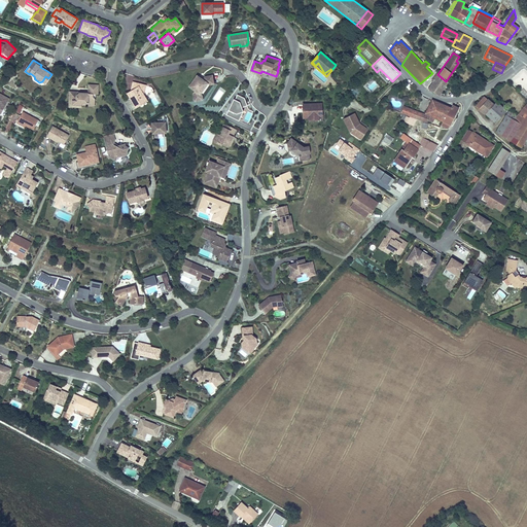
[(431,81),(426,90),(437,94),(446,81),(437,74),(431,81)]
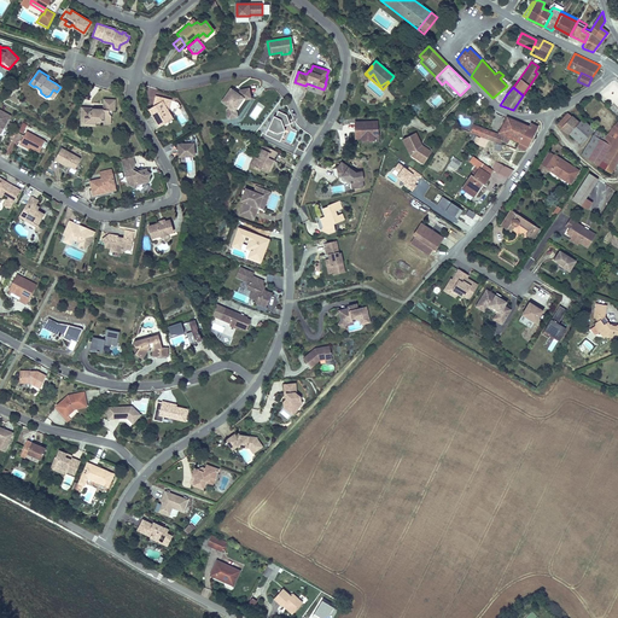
[(235,110),(244,97),(249,97),(249,88),(240,89),(238,93),(231,88),(222,101),(229,106),(227,110),(229,118),(234,117),(233,114),(235,110)]
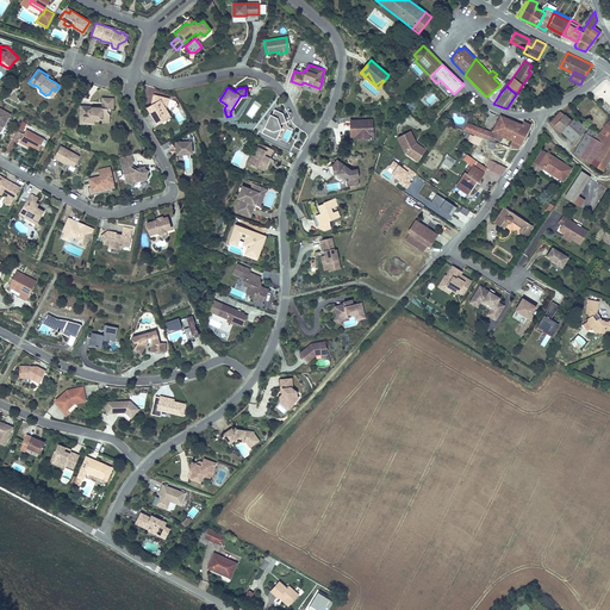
[(163,114),(168,112),(178,105),(175,100),(154,97),(153,103),(153,105),(147,109),(157,125),(167,119),(163,114)]
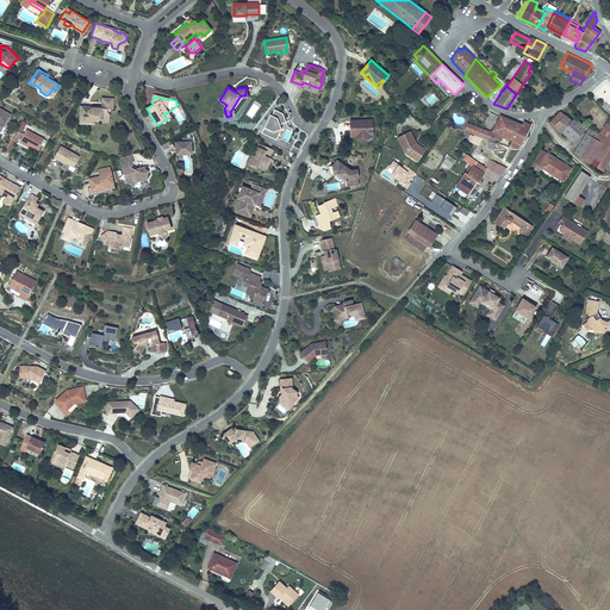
[(94,122),(100,122),(100,124),(110,124),(110,116),(106,112),(106,110),(110,110),(113,110),(113,98),(101,98),(101,107),(101,110),(88,109),(88,107),(88,106),(79,106),(79,120),(86,122),(86,125),(94,125),(94,122)]
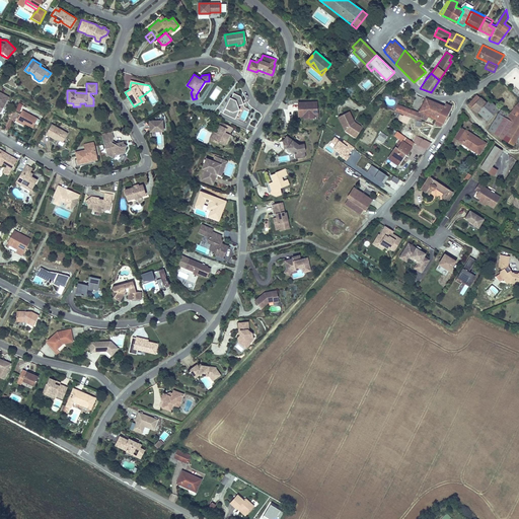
[(0,106),(2,108),(8,96),(0,91),(0,106)]
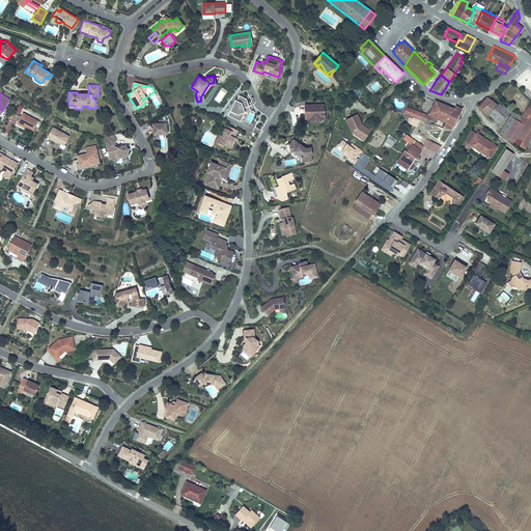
[(251,110),(247,99),(240,95),(236,100),(235,100),(228,115),(249,126),(250,123),(245,121),(250,112),(254,114),(255,112),(251,110)]
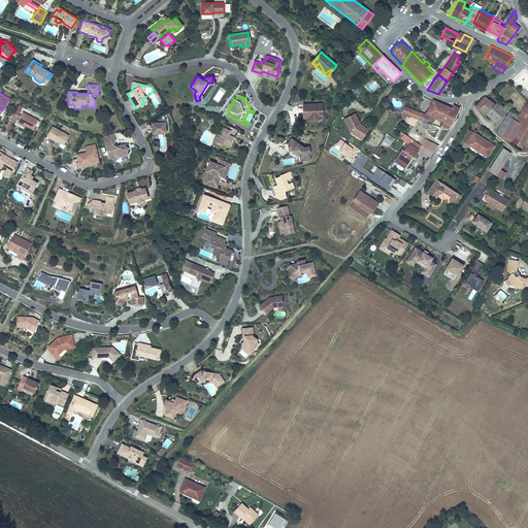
[(480,108),(488,99),(485,96),(476,105),(480,108)]
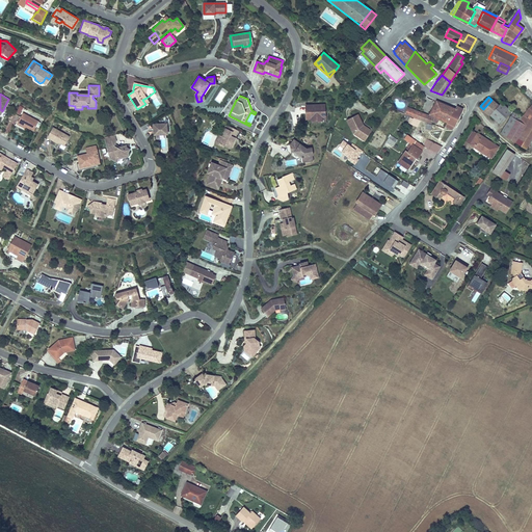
[(416,110),(413,117),(414,117),(420,121),(426,123),(426,122),(431,124),(432,122),(436,124),(439,120),(447,123),(454,108),(436,100),(428,114),(416,110)]
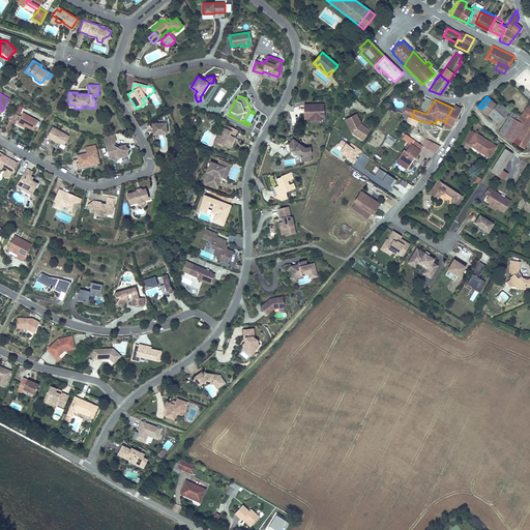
[(491,99),(490,99),(481,109),(480,110),(488,115),(497,105),(491,99)]
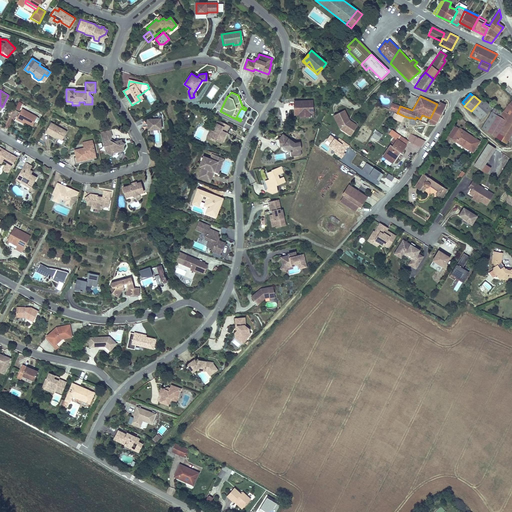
[(483,98),(480,101),(471,111),(481,120),(493,107),(483,98)]
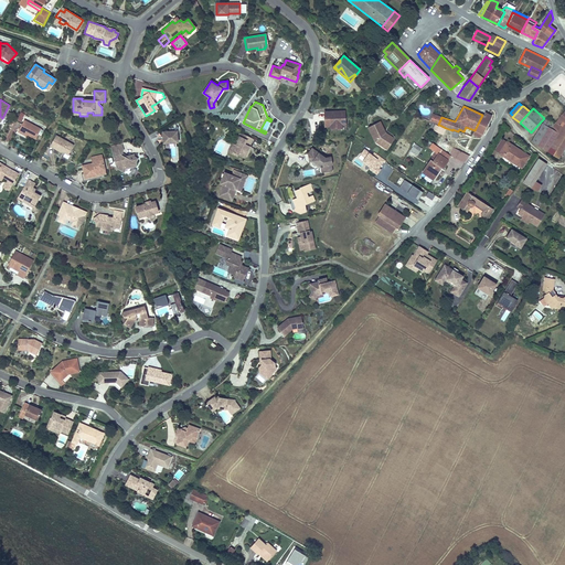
[(564,109),(557,117),(552,128),(556,130),(564,136),(564,109)]
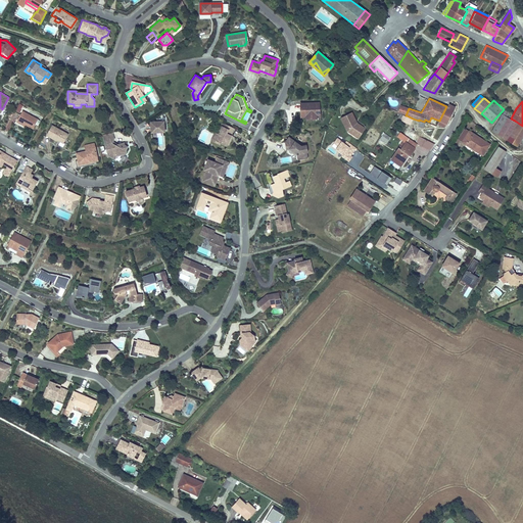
[(320,115),(320,103),(299,103),(300,117),(304,117),(305,120),(311,120),(311,117),(317,117),(317,115),(320,115)]
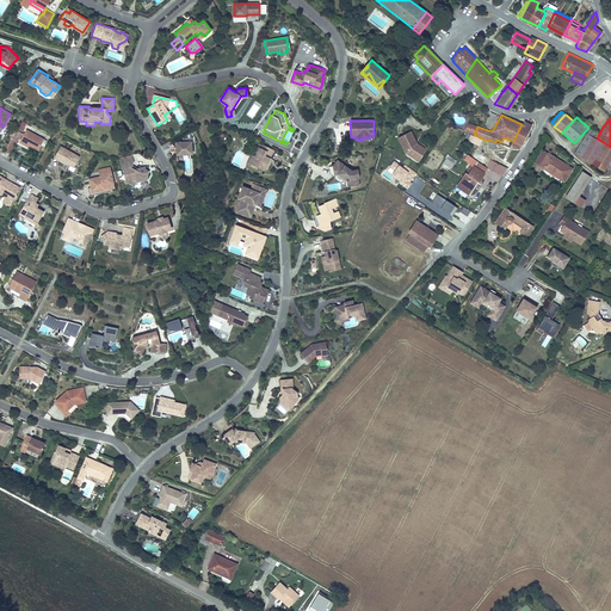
[(523,124),(522,124),(513,141),(511,146),(519,149),(522,146),(532,125),(525,121),(523,124)]
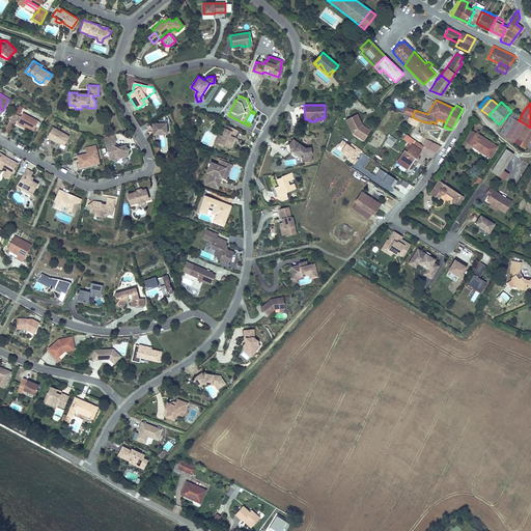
[(407,106),(403,114),(412,117),(415,110),(407,106)]
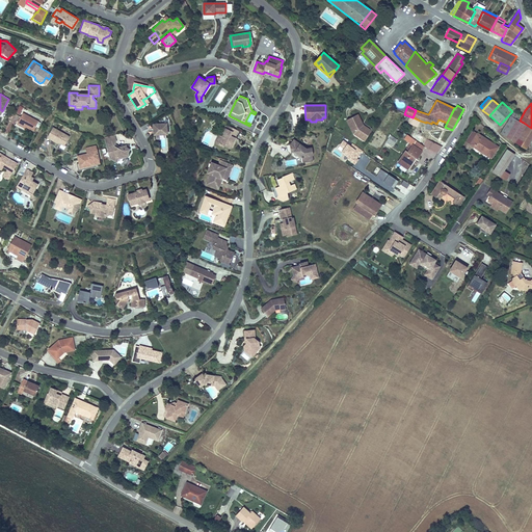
[(18,122),(27,127),(34,131),(40,122),(23,112),(18,122)]
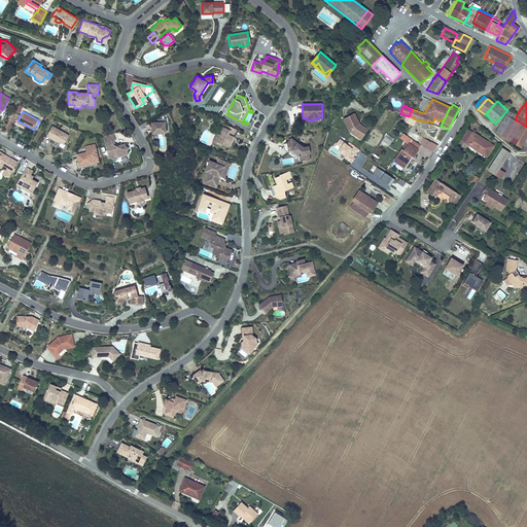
[(360,140),(367,129),(360,124),(354,112),(343,118),(349,133),(360,140)]
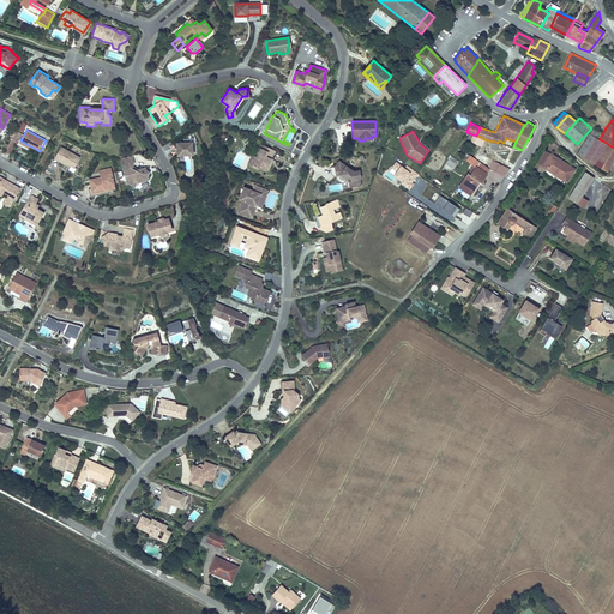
[(578,152),(582,155),(594,136),(590,133),(578,152)]
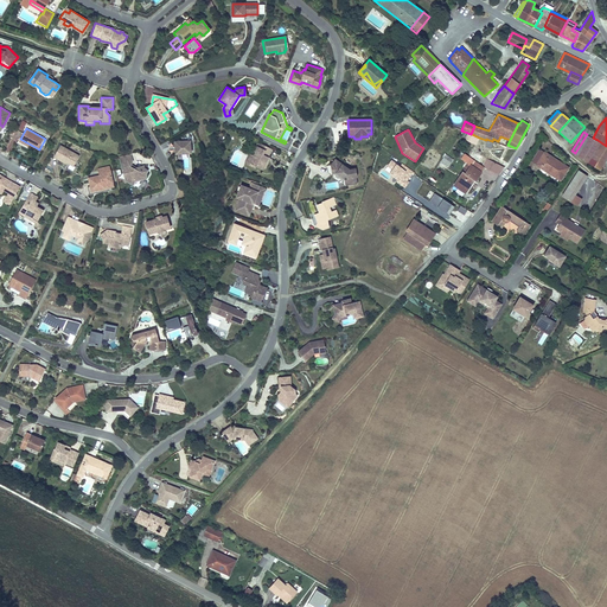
[(184,142),(177,144),(177,154),(192,154),(192,149),(191,149),(191,146),(192,146),(192,144),(196,142),(193,134),(187,135),(187,139),(184,139),(184,142)]
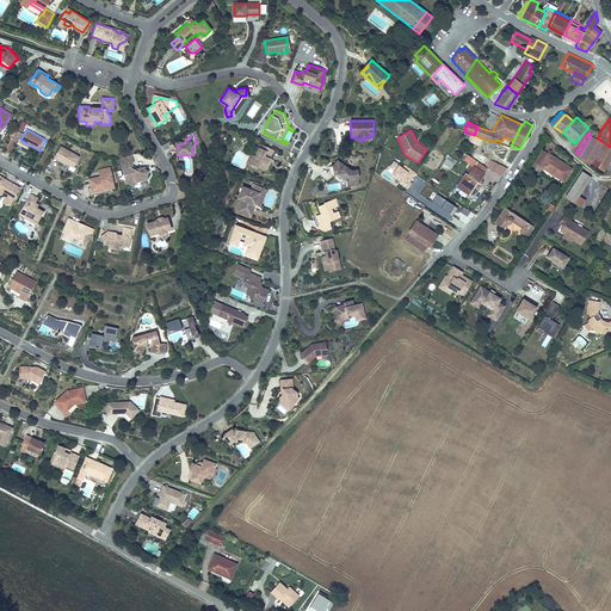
[(482,139),(475,135),(474,136),(471,142),(479,146),(482,139)]
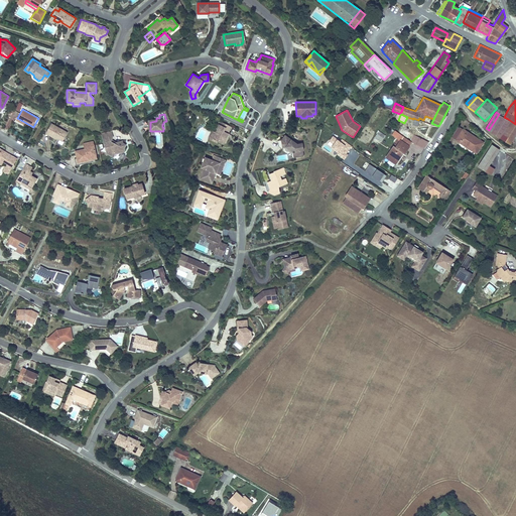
[(499,114),(489,130),(497,137),(508,119),(504,117),(499,114)]
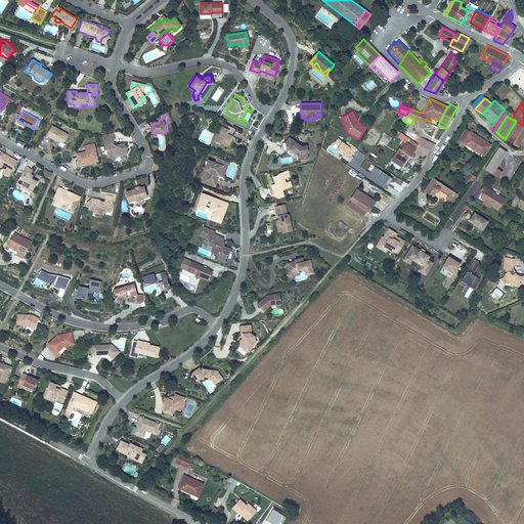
[(505,139),(515,146),(516,147),(523,133),(523,126),(516,121),(505,139)]
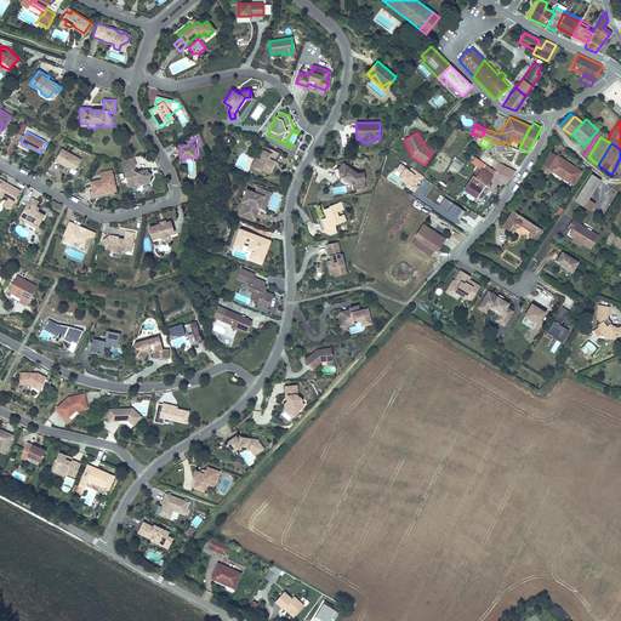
[(273,165),(275,160),(277,155),(274,154),(275,151),(266,146),(260,159),(256,157),(252,164),(256,165),(255,169),(261,171),(263,167),(272,171),(274,166),(273,165)]
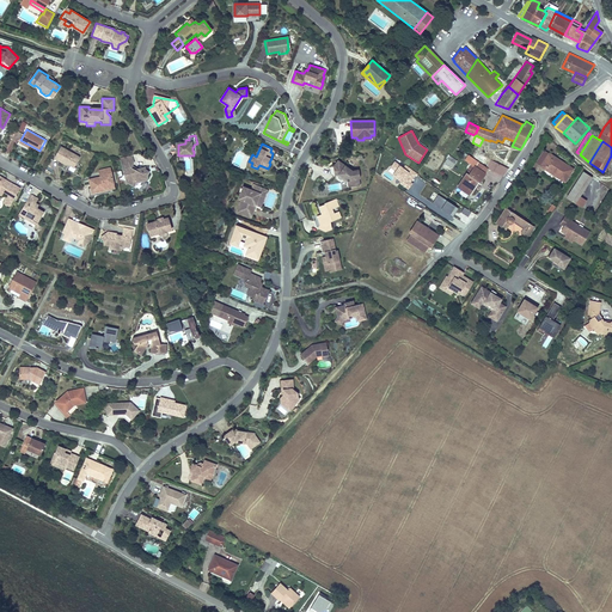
[(66,161),(68,163),(74,166),(80,157),(61,146),(55,158),(65,163),(66,161)]
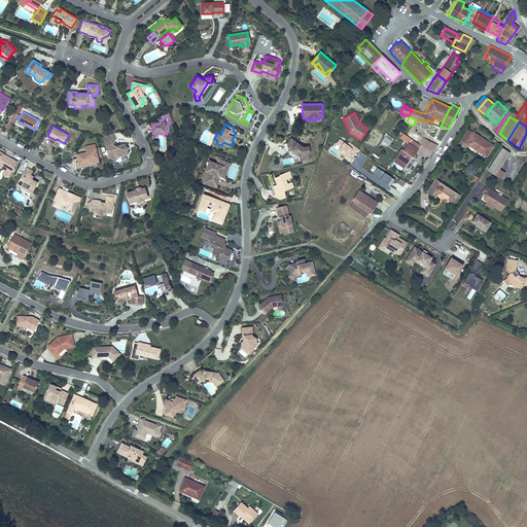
[(466,144),(472,133),(467,130),(461,140),(466,144)]
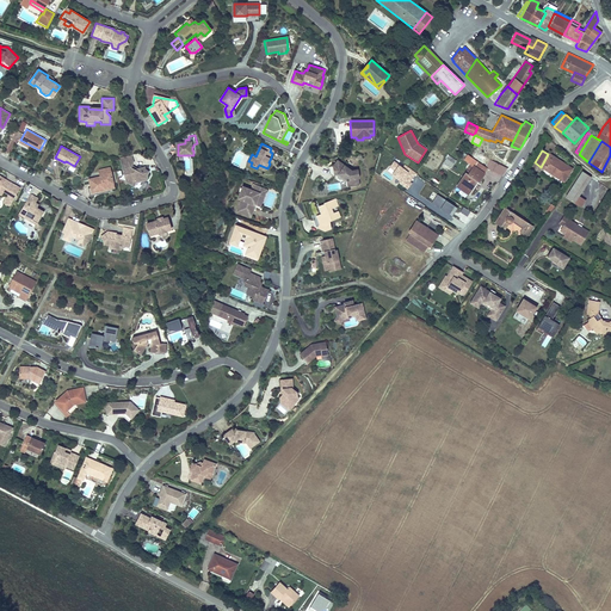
[(135,162),(133,154),(122,158),(127,173),(130,173),(131,177),(128,181),(137,185),(140,181),(149,178),(149,173),(152,171),(148,168),(148,170),(147,166),(137,168),(134,167),(134,165),(135,162)]
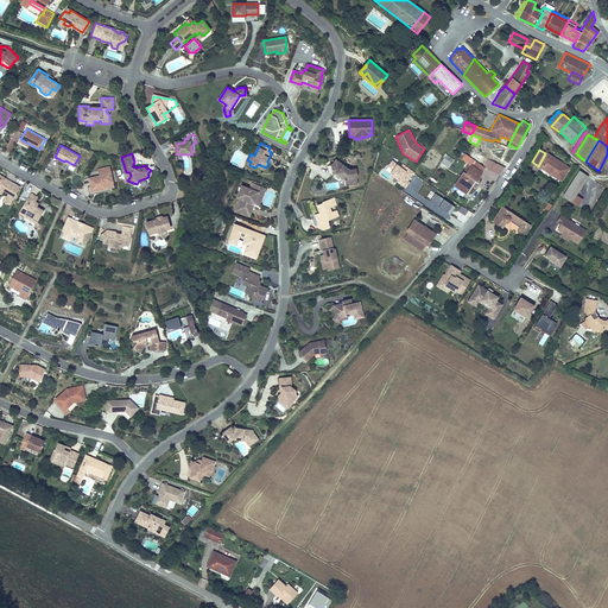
[(483,166),(464,153),(461,159),(468,164),(470,165),(472,164),(482,171),(485,168),(486,168),(483,166)]
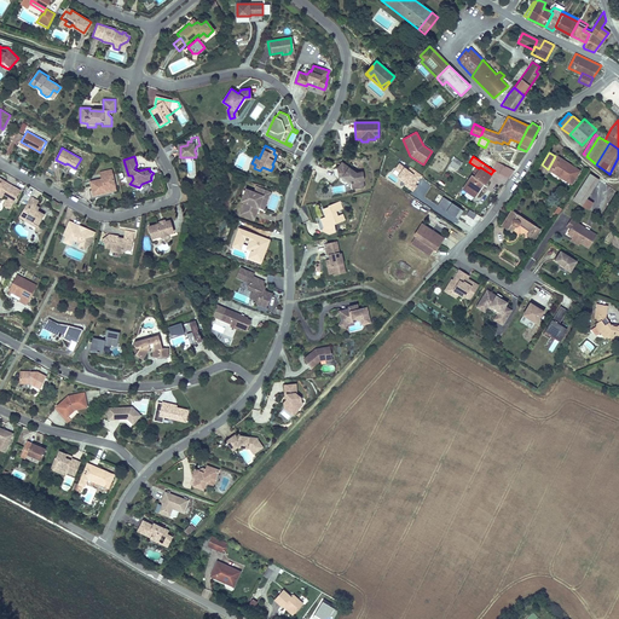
[(578,172),(555,156),(548,169),(571,184),(578,172)]
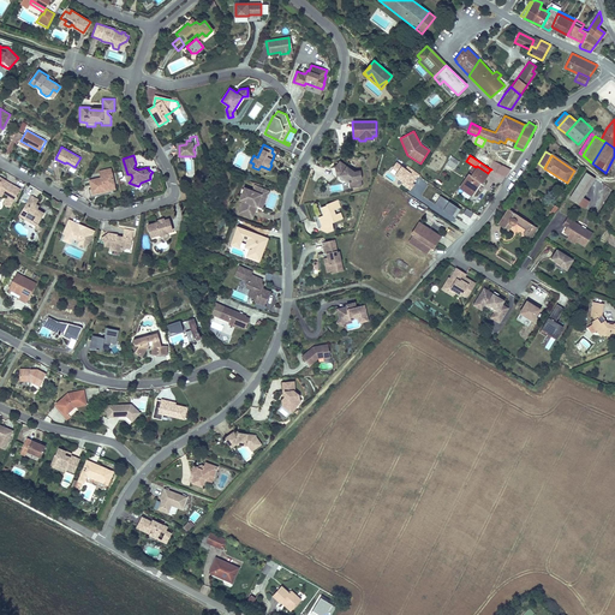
[(460,161),(452,156),(446,165),(454,169),(460,161)]
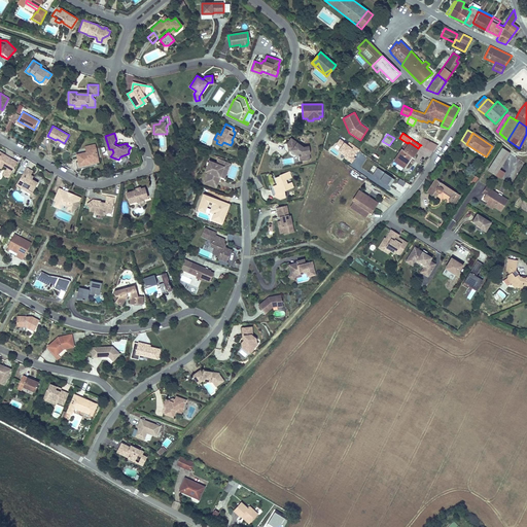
[(419,144),(421,145),(420,145),(433,152),(437,145),(422,137),(419,144)]
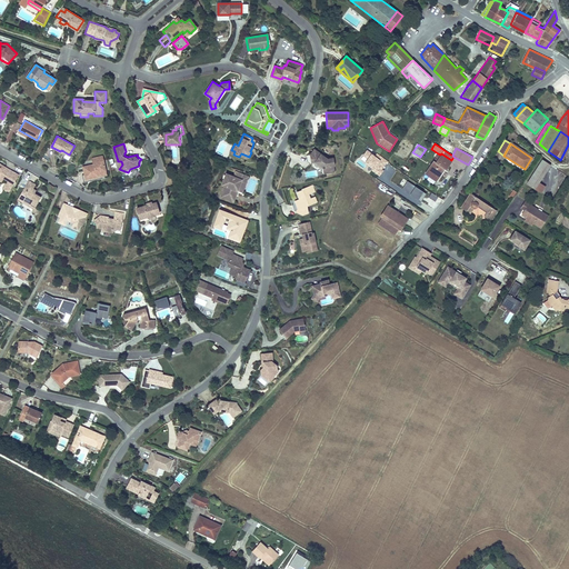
[(377,153),(375,157),(367,150),(363,156),(368,159),(366,162),(373,168),(372,169),(379,176),(383,170),(381,169),(388,161),(377,153)]
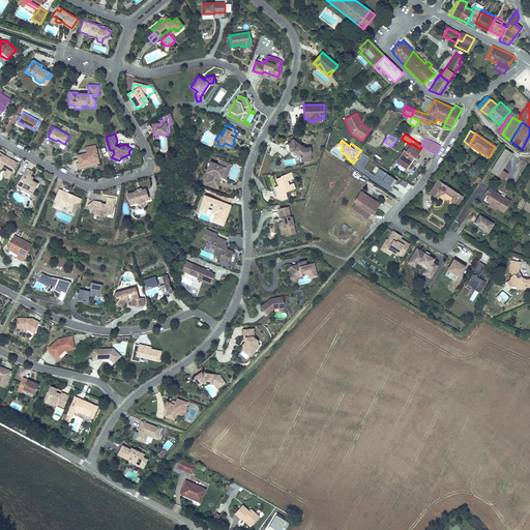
[(311,160),(307,148),(303,149),(293,141),(291,144),(287,144),(288,151),(291,151),(292,151),(298,156),(300,156),(301,163),(311,160)]
